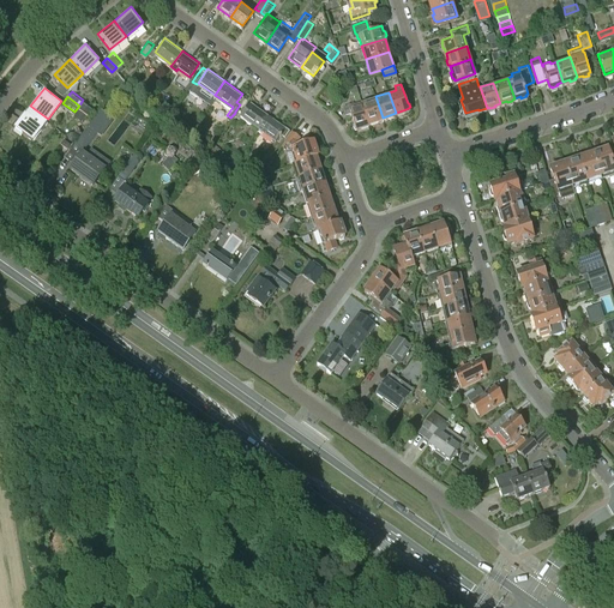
[(363,101),(369,121),(383,118),(375,96),(363,101)]
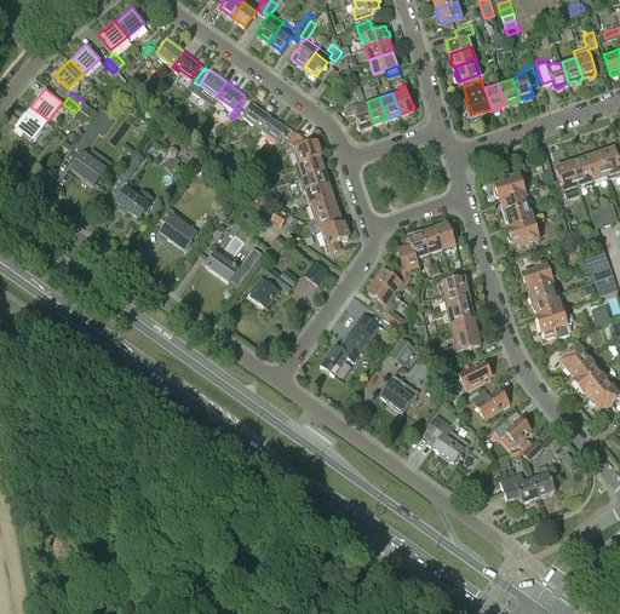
[(237,113),(237,114),(242,116),(244,115),(260,127),(270,113),(253,101),(248,105),(245,103),(242,107),(242,105),(237,113)]
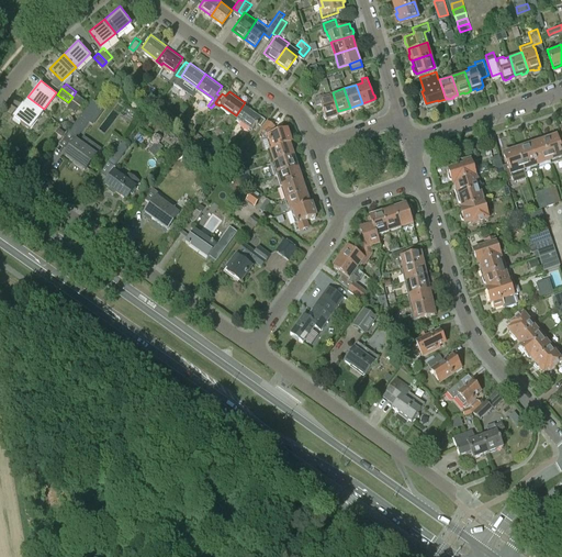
[(338,111),(333,92),(325,95),(324,91),(318,93),(325,110),(323,111),(324,114),(326,115),(338,111)]
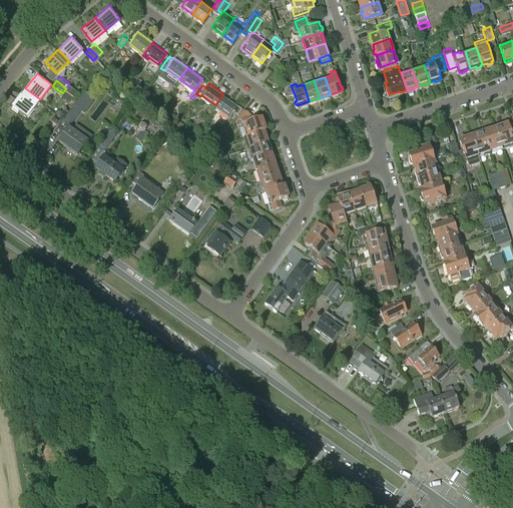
[(87,138),(86,138),(90,132),(77,123),(75,126),(70,122),(81,106),(84,108),(93,96),(86,91),(85,93),(82,90),(84,88),(83,87),(62,116),(67,119),(65,123),(68,125),(65,129),(64,129),(61,133),(62,133),(59,138),(78,151),(87,138)]
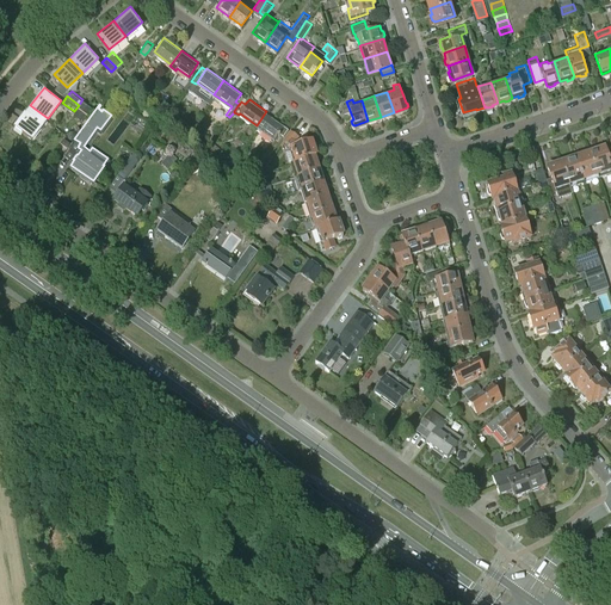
[(32,137),(48,118),(30,105),(26,111),(25,111),(16,124),(32,137)]
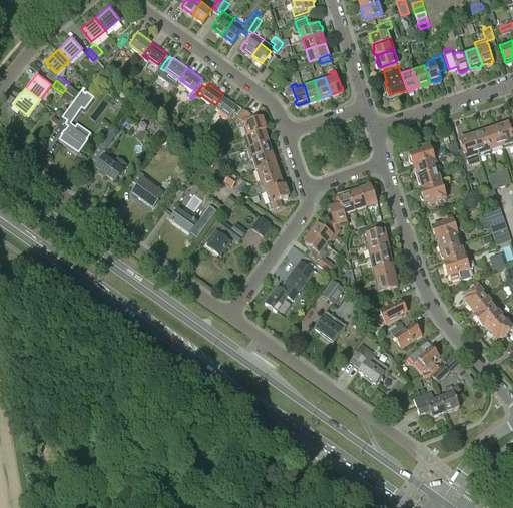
[(66,88),(62,93),(68,97),(71,92),(66,88)]
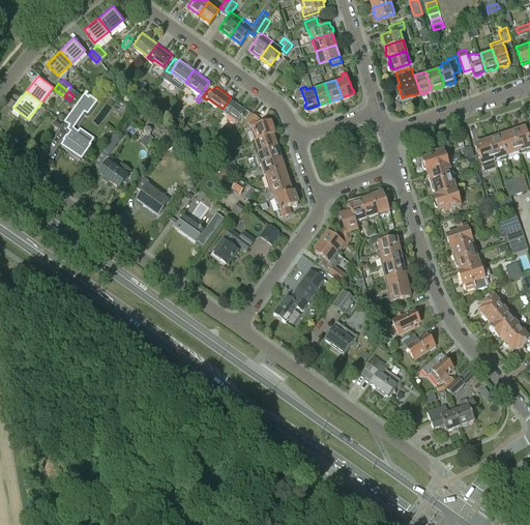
[(249,110),(231,96),(223,109),(238,119),(241,114),(242,115),(243,114),(245,116),(249,110)]
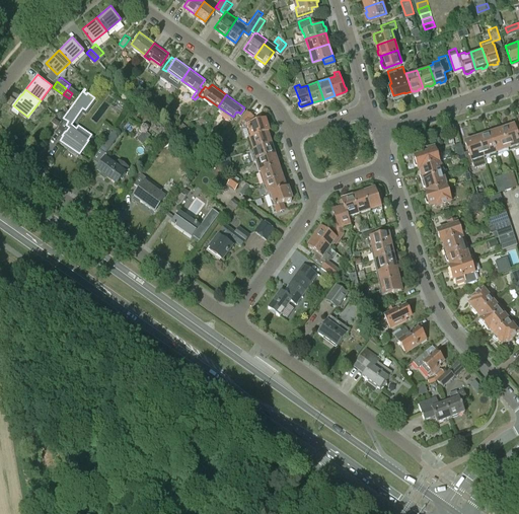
[(251,135),(267,129),(269,129),(265,117),(252,121),(250,116),(253,113),(247,108),(241,117),(247,121),(251,135)]
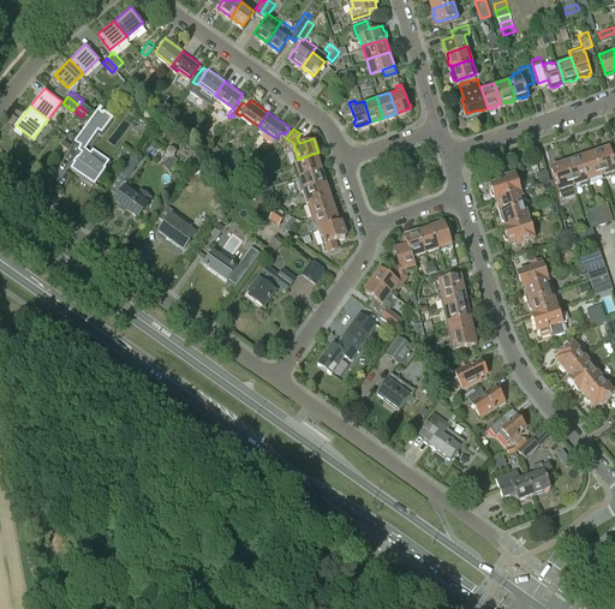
[(593,148),(602,172),(614,167),(614,163),(609,144),(601,147),(599,145),(593,148)]
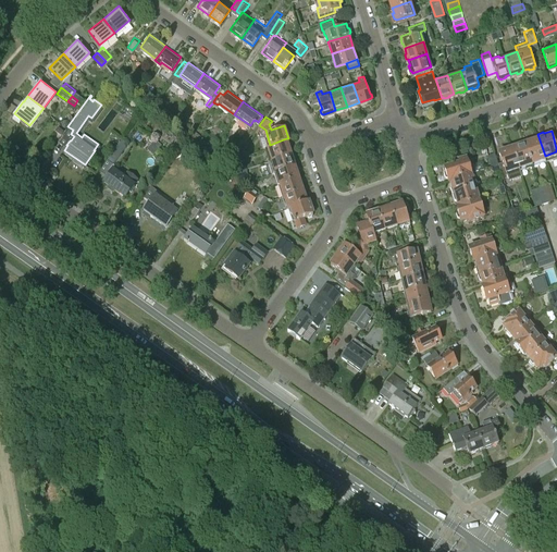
[(532,160),(545,156),(537,134),(532,135),(531,137),(525,139),(532,160)]
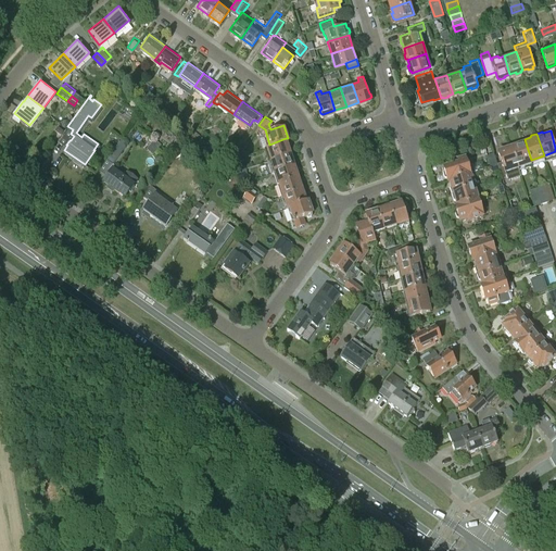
[(122,135),(106,155),(113,161),(126,142),(124,142),(127,138),(122,135)]
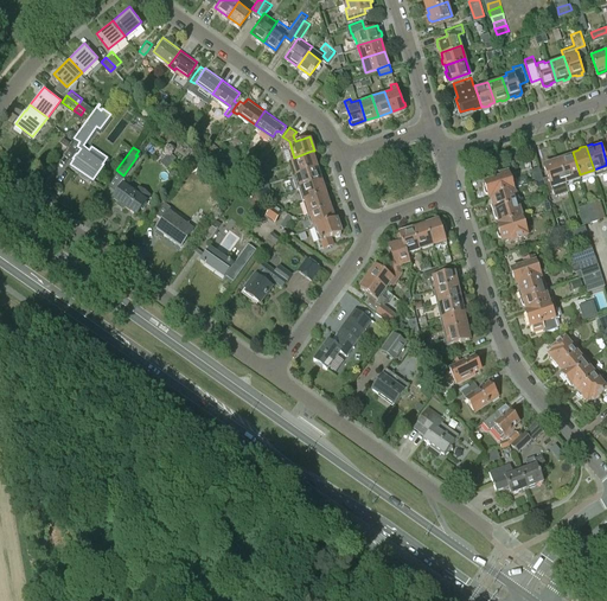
[(312,151),(294,158),(293,158),(296,171),(317,164),(312,151)]
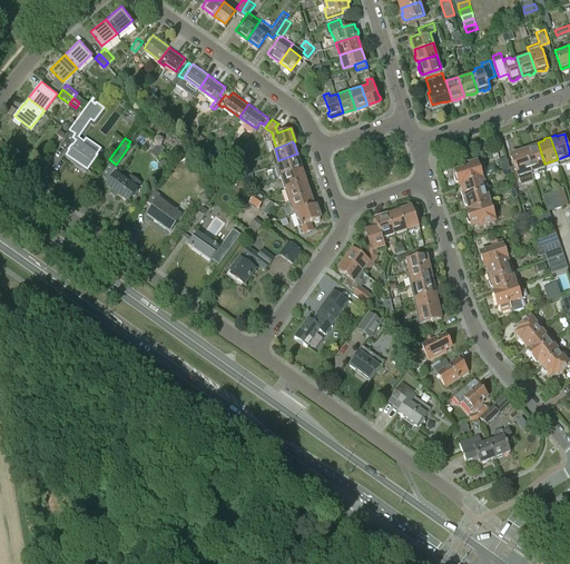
[(531,168),(544,164),(538,142),(531,145),(529,144),(523,146),(531,168)]
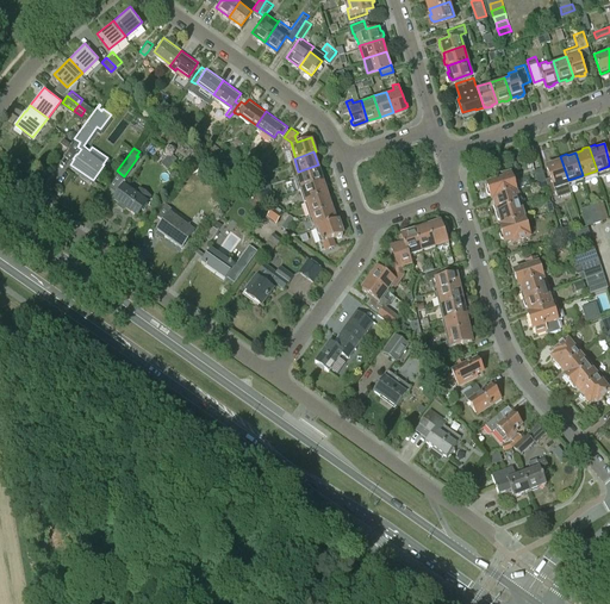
[(554,185),(568,180),(560,156),(554,157),(554,160),(547,162),(554,185)]
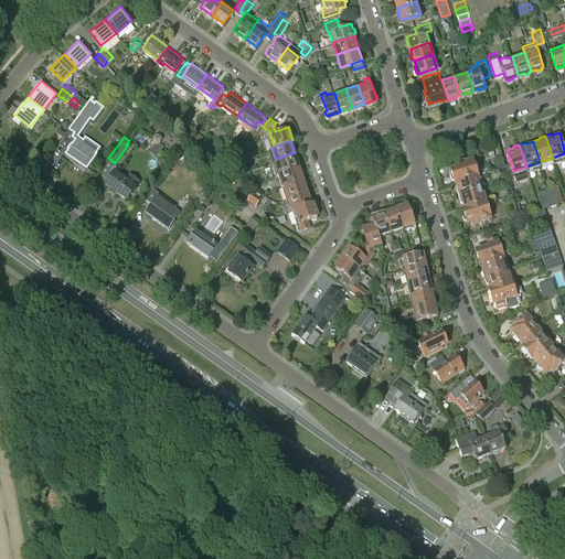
[(185,148),(183,152),(194,157),(196,152),(185,148)]
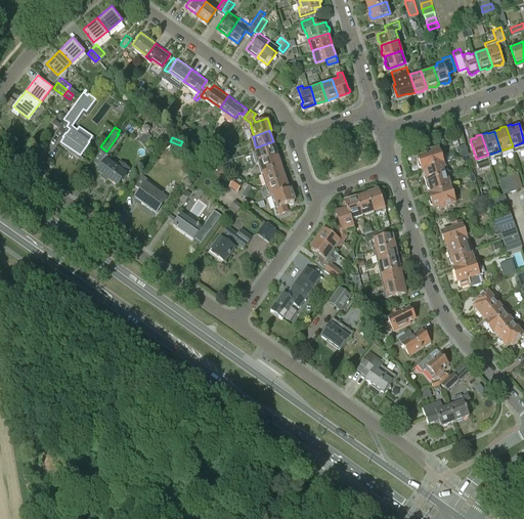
[(273,141),(256,147),(260,159),(277,153),(273,141)]
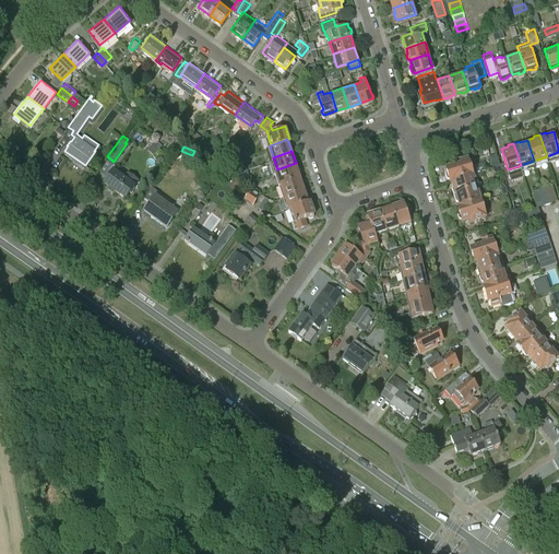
[(494,165),(500,163),(496,151),(489,153),(494,165)]
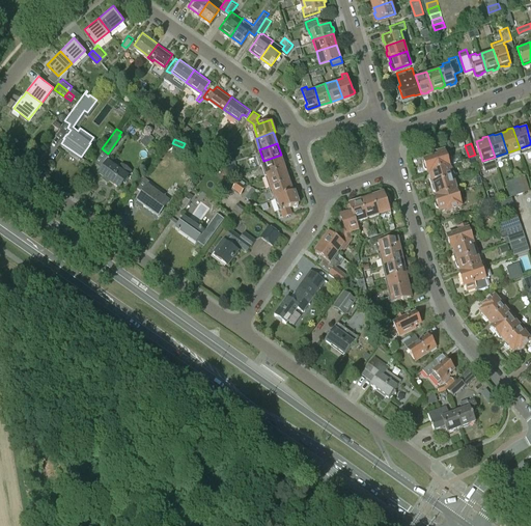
[(451,162),(448,149),(446,145),(437,148),(438,153),(424,157),(424,160),(423,162),(424,166),(426,166),(427,169),(429,169),(451,162)]
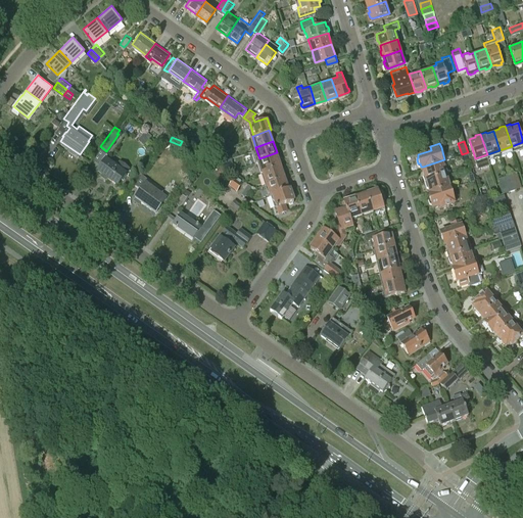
[(227,153),(221,148),(217,154),(223,158),(227,153)]
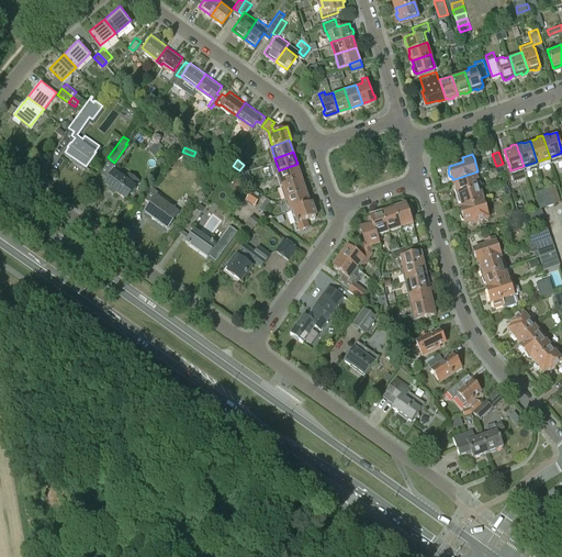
[(298,164),(279,170),(282,182),(301,176),(298,164)]
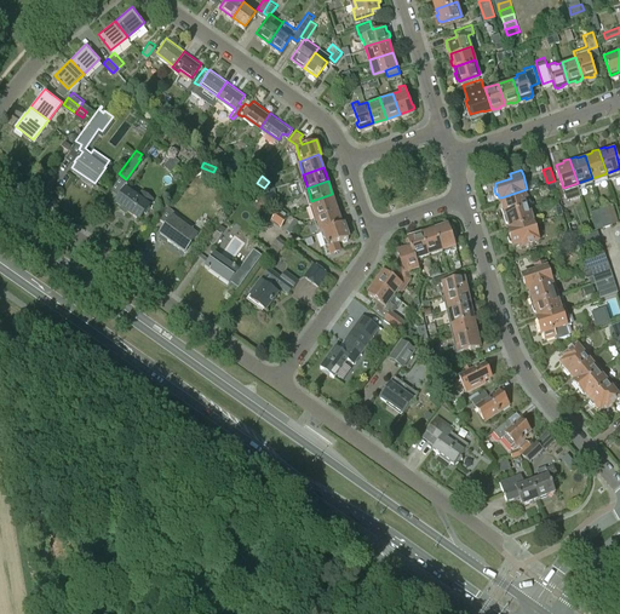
[(125,184),(115,199),(139,216),(154,195),(142,187),(137,193),(125,184)]
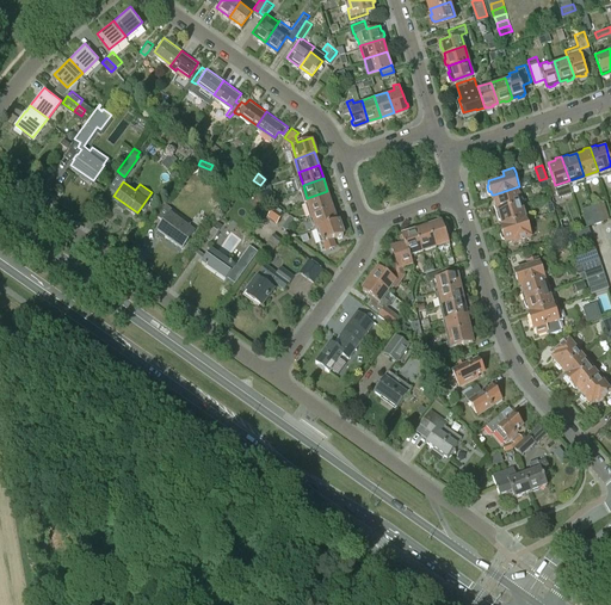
[(524,201),(519,186),(494,195),(497,201),(494,203),(497,209),(524,201)]
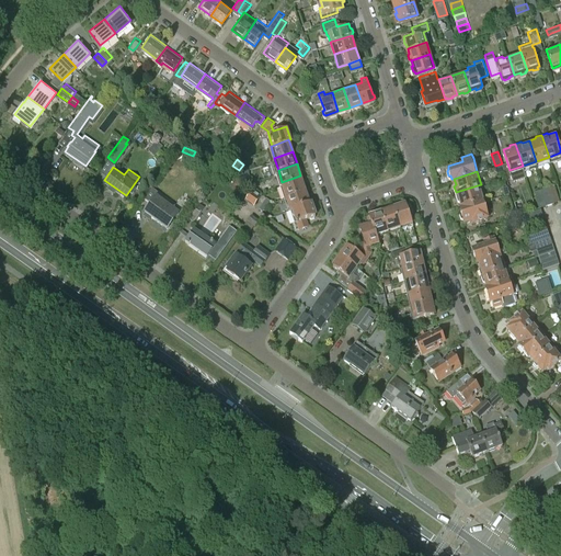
[(258,178),(250,172),(245,178),(253,183),(258,178)]
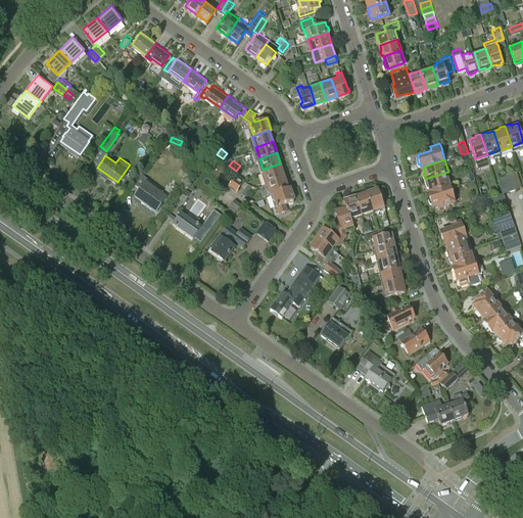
[(280,163),(263,170),(267,181),(284,175),(280,163)]
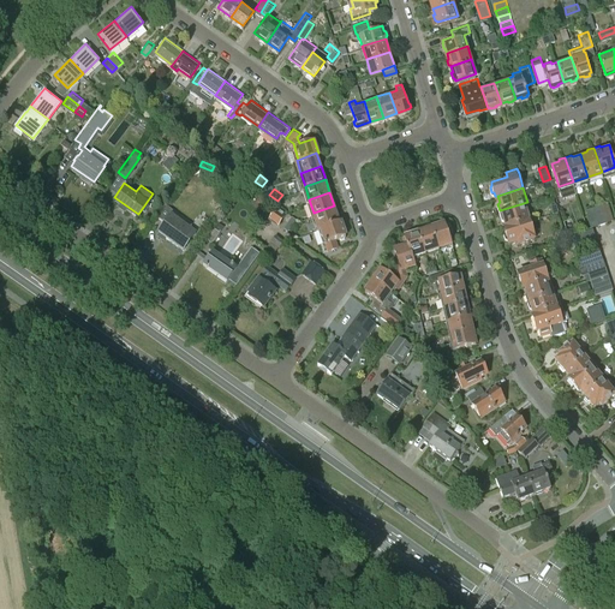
[(531,216),(527,202),(500,210),(501,216),(503,218),(506,225),(529,218),(531,216)]
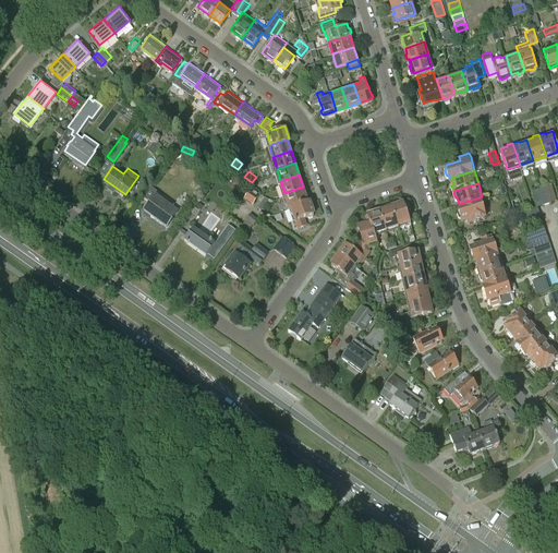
[(244,195),(253,202),(259,192),(251,187),(244,195)]
